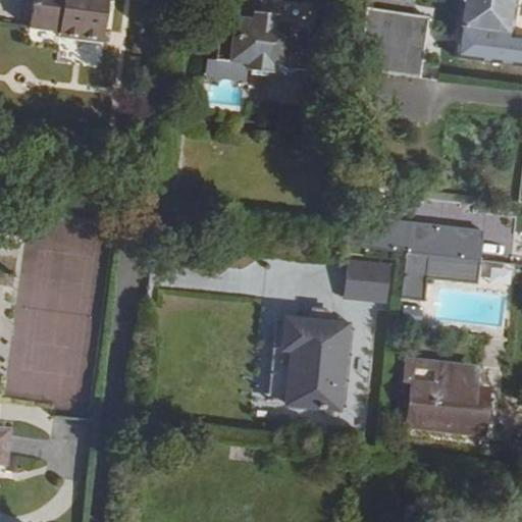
[(58,36),(103,41),(108,0),(33,0),(30,27),(59,30),(58,36)]
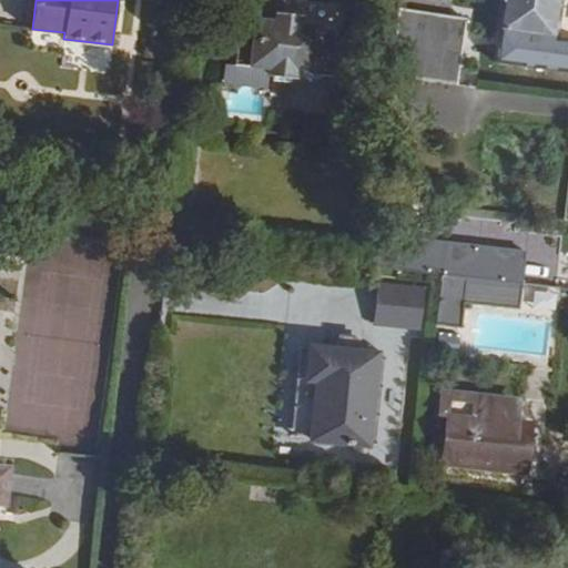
[(505,0),(501,29),(553,37),(555,19),(548,19),(550,0),(505,0)]
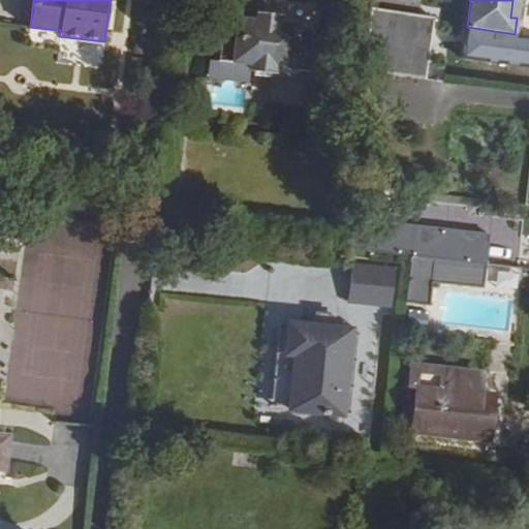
[(255,21),(282,23),(283,14),(256,11),(255,21)]
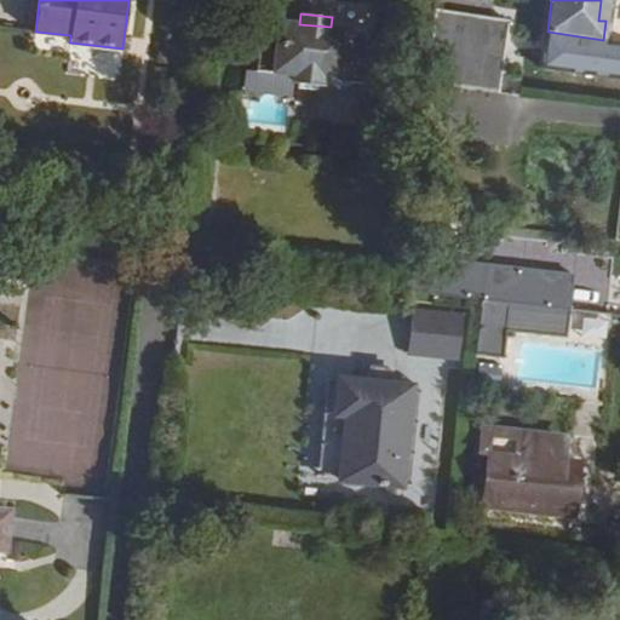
[(262,19),(257,70),(293,74),(292,82),(325,86),(326,78),(362,82),(367,32),(331,27),(299,24),(262,19)]
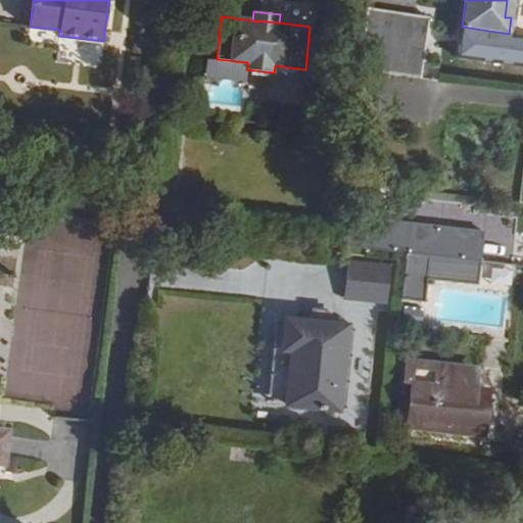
[(369,73),(399,76),(402,53),(372,50),(369,73)]
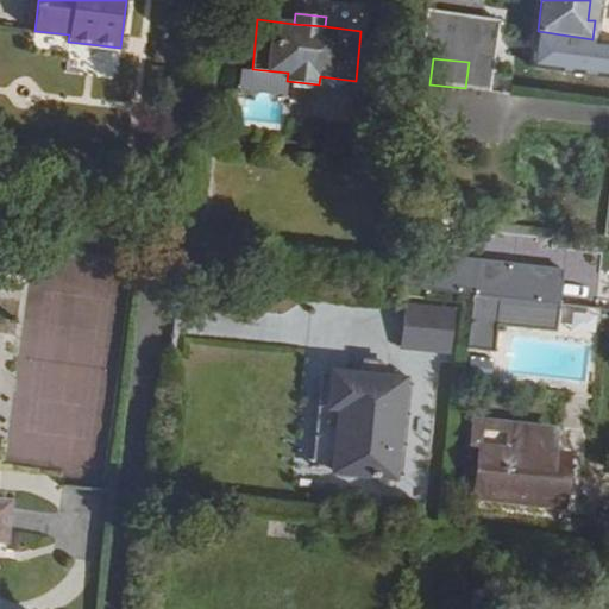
[(416,87),(412,123),(450,127),(453,92),(416,87)]
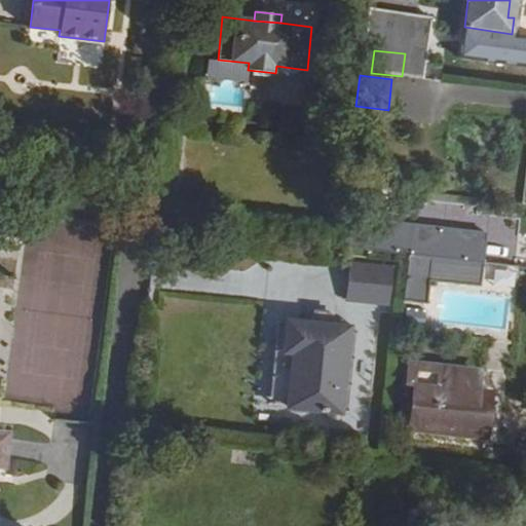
[(482,264),(485,233),(349,219),(347,248),(408,255),(482,264)]
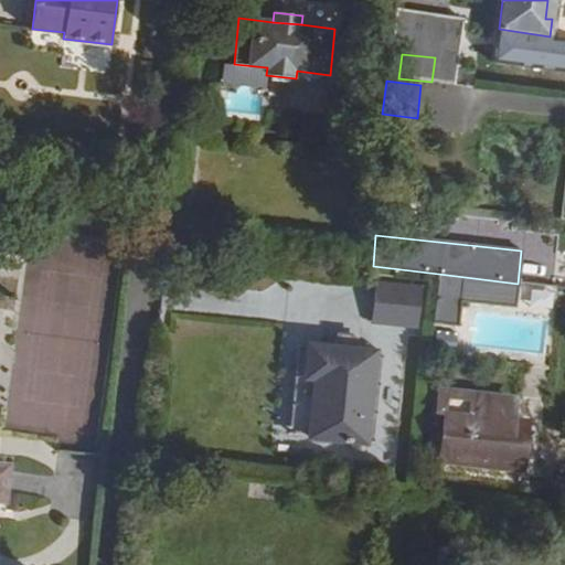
[(458,327),(460,301),(515,307),(518,284),(438,274),(432,323),(458,327)]
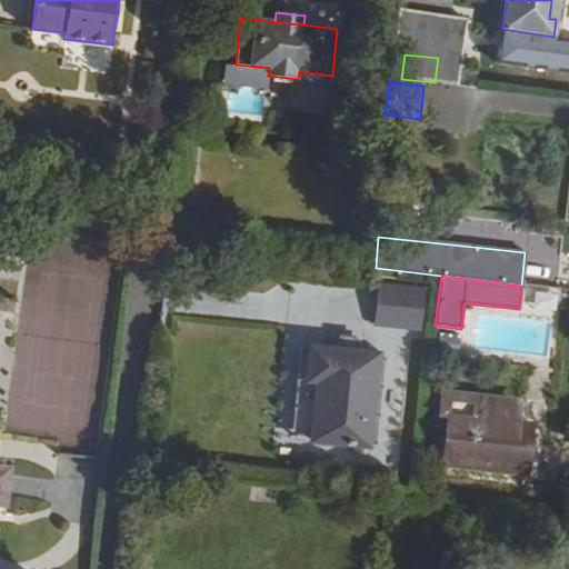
[(377,283),(376,328),(423,330),(426,286),(377,283)]
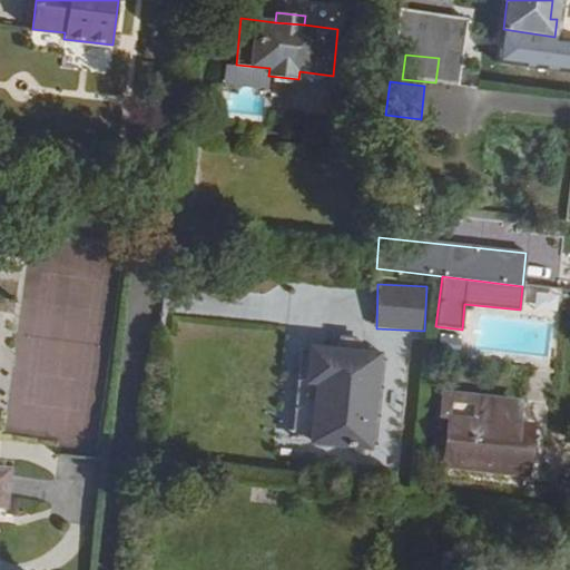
[(392,421),(395,390),(351,384),(349,396),(342,396),(338,420),(345,421),(342,448),(410,457),(414,423),(392,421)]
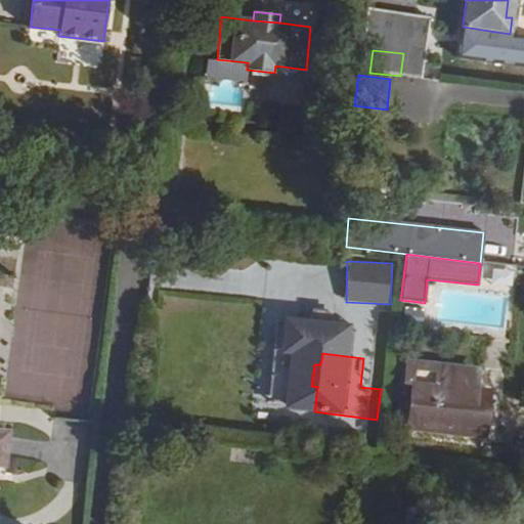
[(474,390),(477,370),(408,363),(406,384),(413,385),(410,413),(419,416),(418,428),(476,434),(479,405),(486,405),(488,392),(474,390)]
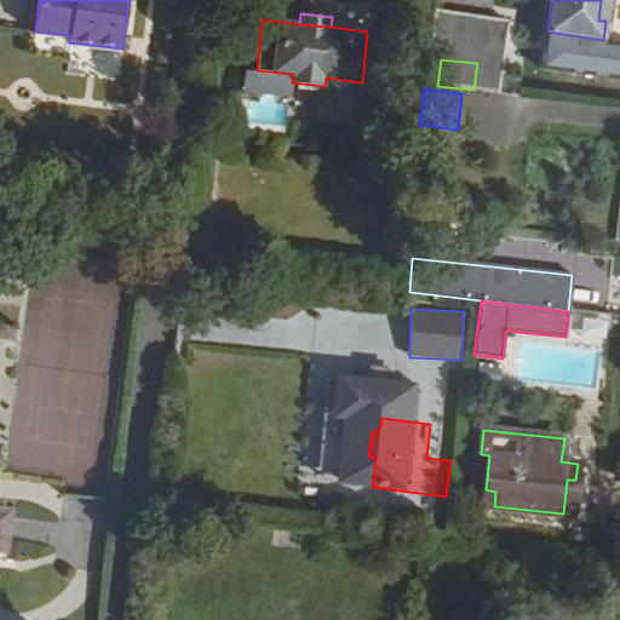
[(567,480),(563,514),(572,515),(575,480),(567,480)]
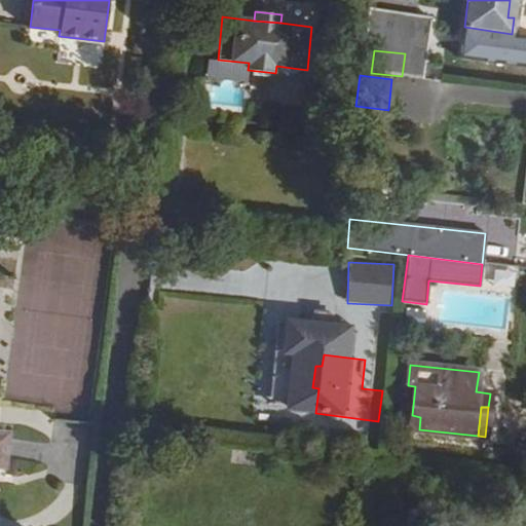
[(419,429),(420,417),(412,415),(411,428),(419,429)]
